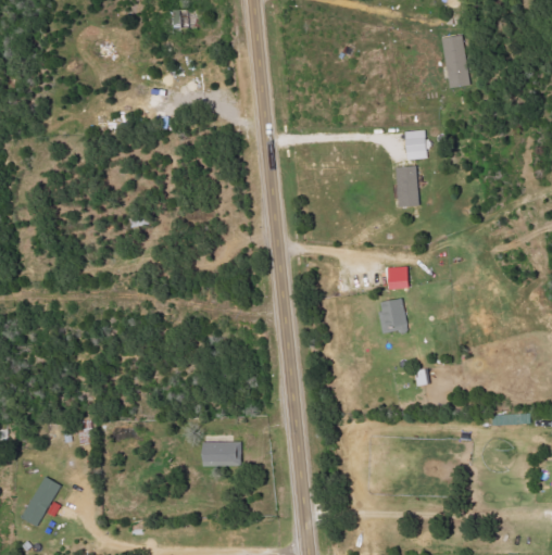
[(448,87),(468,84),(462,34),(441,37),(448,87)]
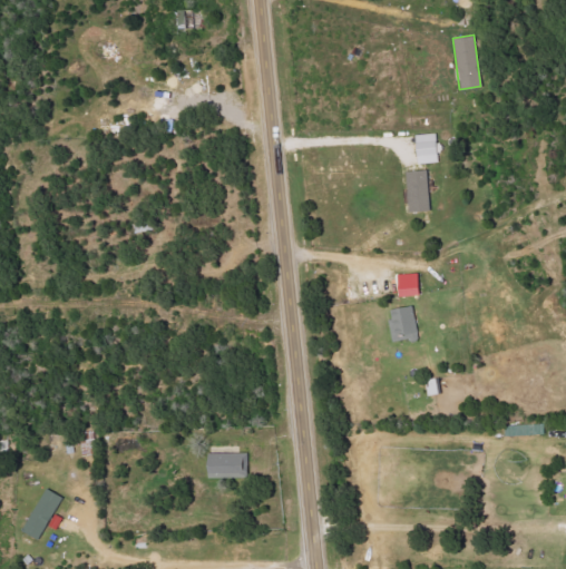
[(416,162),(436,162),(436,133),(415,133),(416,162)]
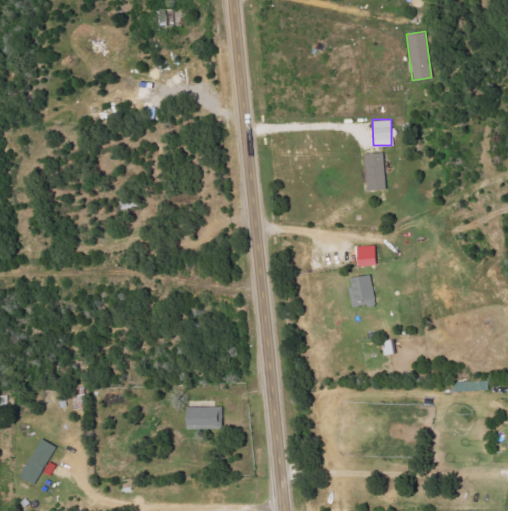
[(365,189),(385,188),(383,151),(364,152),(365,189)]
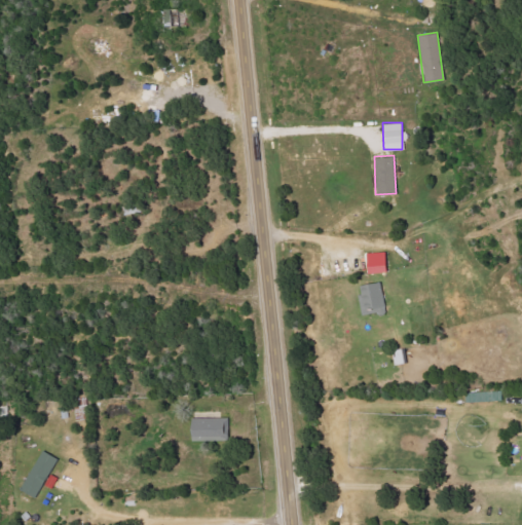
[(385,272),(384,251),(366,252),(367,273),(385,272)]
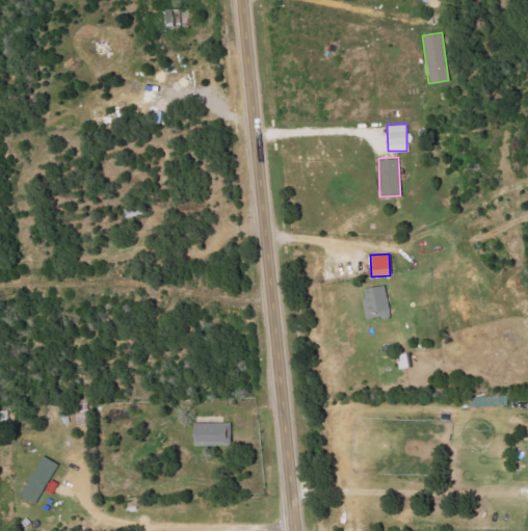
[(359,290),(366,317),(389,311),(383,284),(359,290)]
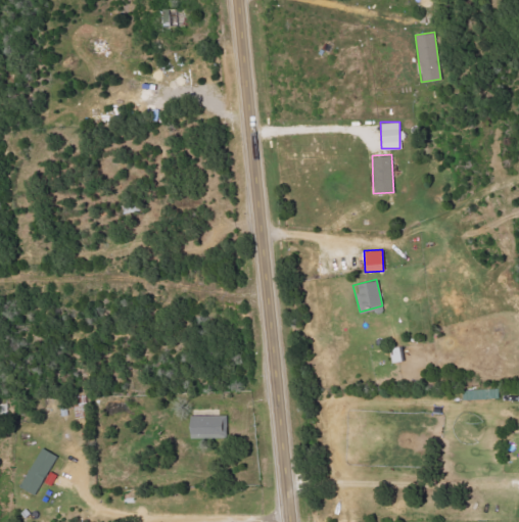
[(189,415),(190,438),(224,437),(224,414),(189,415)]
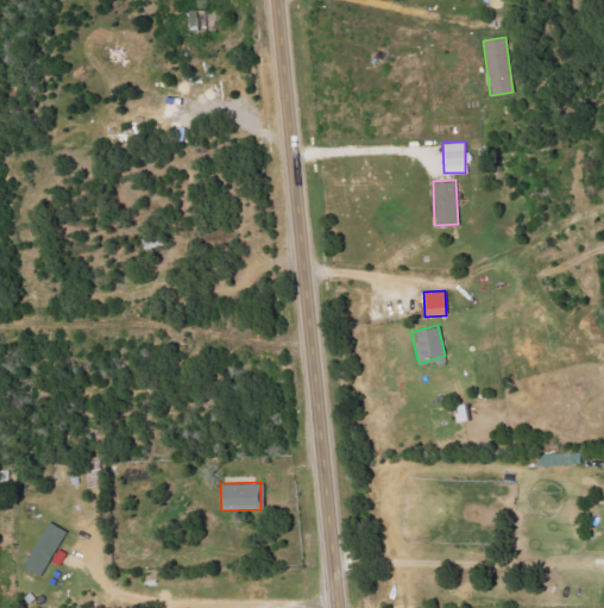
[(21,565),(41,576),(64,530),(46,520),(21,565)]
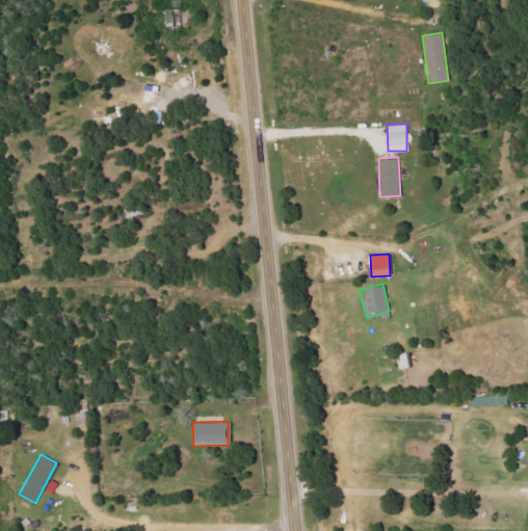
All buildings are outlined.
